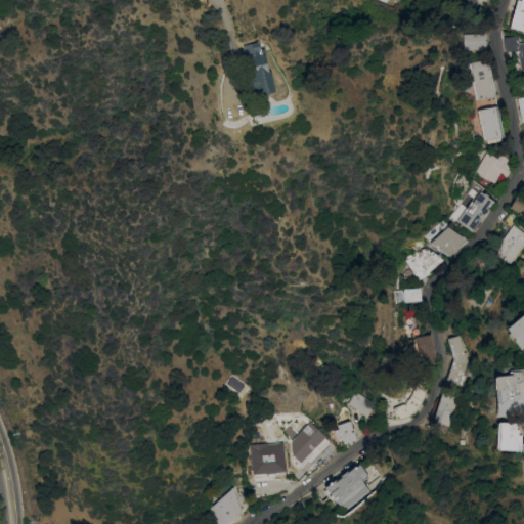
[(523,0),(515,0),(509,28),(523,31),(523,0)]
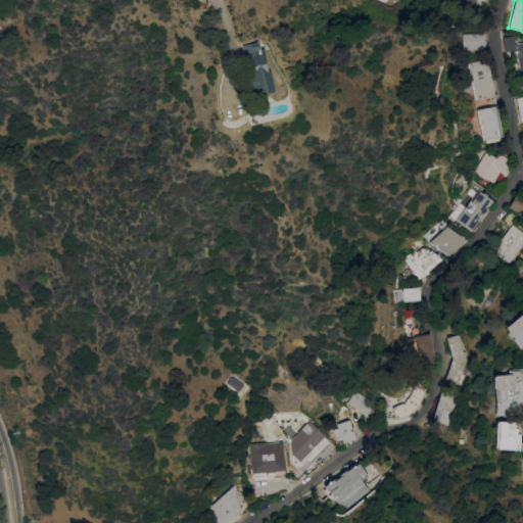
[(446,20),(453,18),(456,26),(448,28),(446,20)]
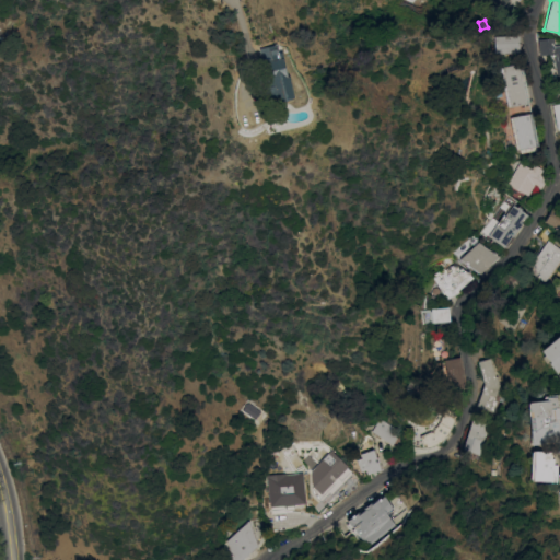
[(518,35),(518,53),(494,53),(493,36),(518,35)]
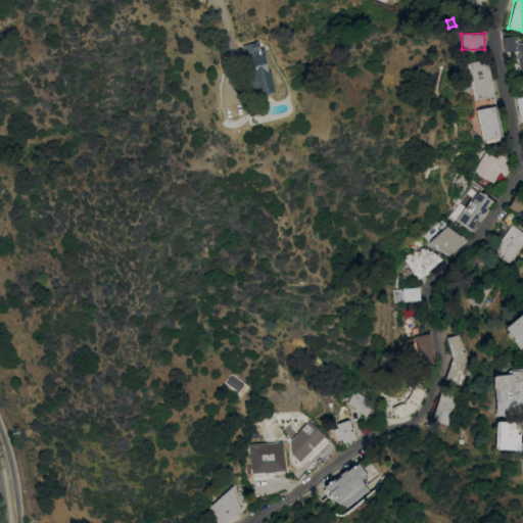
[(518,36),(518,42),(522,41),(522,77),(522,78),(517,50),(505,51),(504,36),(518,36)]
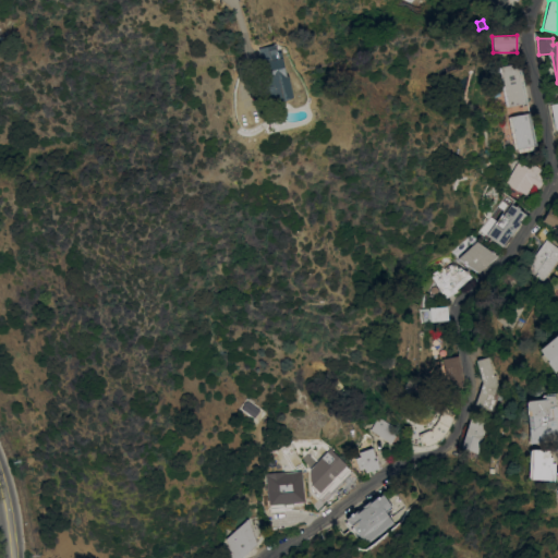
[(280,51),(287,84),(284,85),(287,94),(266,98),(264,89),(262,91),(255,57),(280,51)]
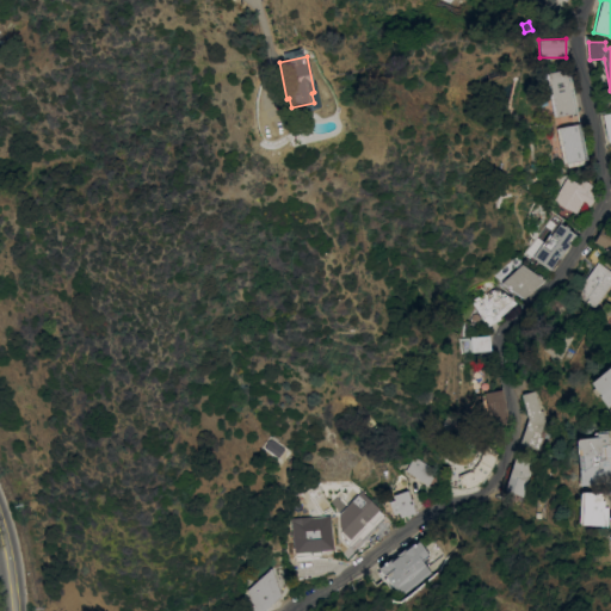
[(569,69),(576,113),(553,117),(545,73),(569,69)]
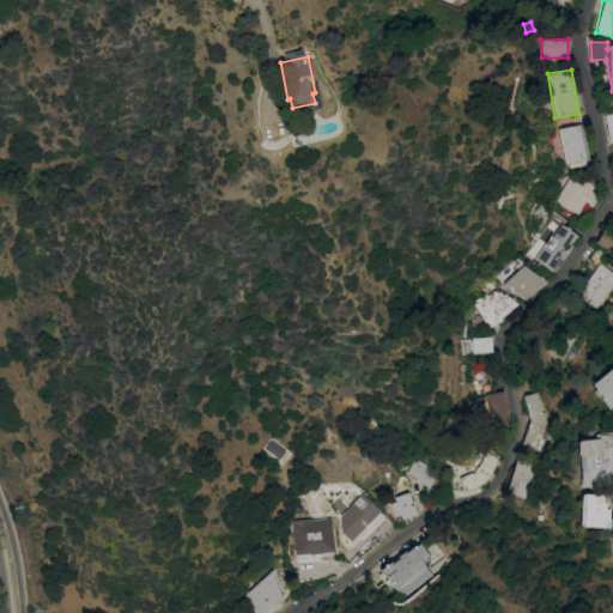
[(581,125),(588,159),(584,161),(586,164),(568,168),(568,164),(564,164),(557,128),(581,125)]
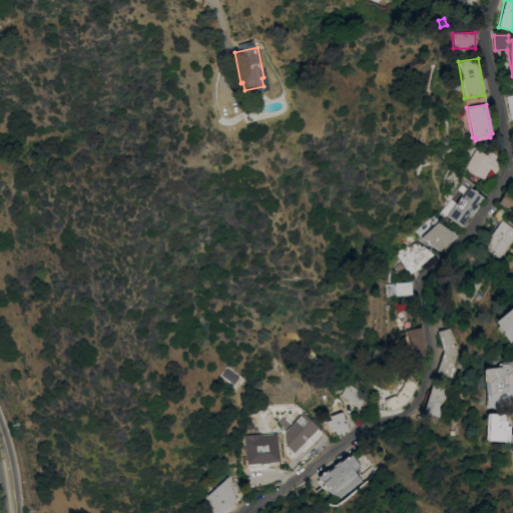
[(477,149),(500,164),(495,173),(489,170),(484,179),(474,174),(465,167),(477,149)]
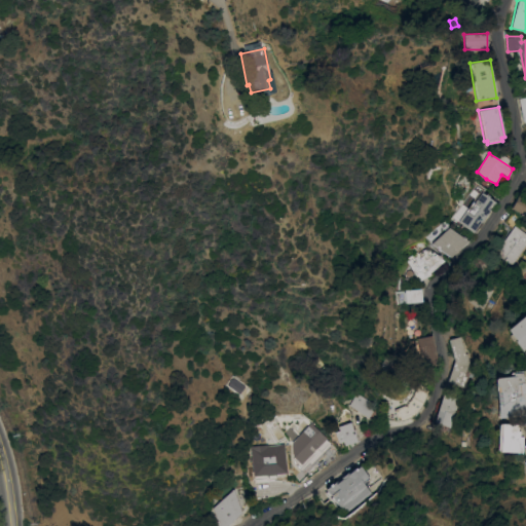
[(482,192),(485,195),(486,194),(489,196),(488,197),(495,202),(489,210),(490,210),(481,223),(480,222),(473,232),(458,221),(473,201),(474,202),(482,192)]
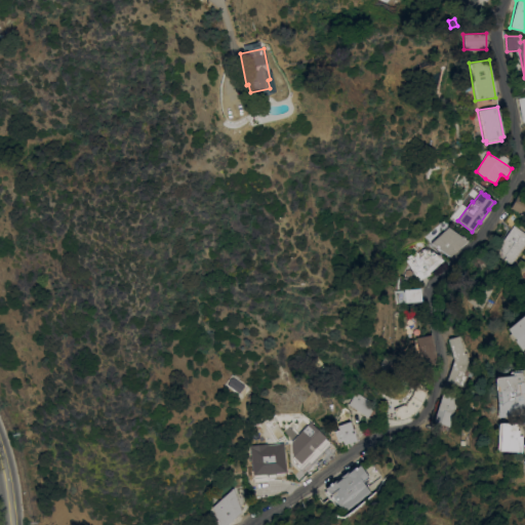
[(511,208),(517,196),(524,200),(524,210),(523,214),(512,209),(511,208)]
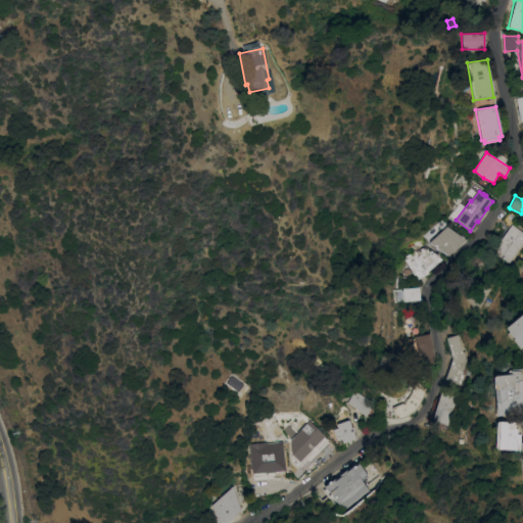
[(510,227),(502,221),(510,210),(519,217),(513,225),(522,232),(522,243),(509,264),(492,250),(510,227)]
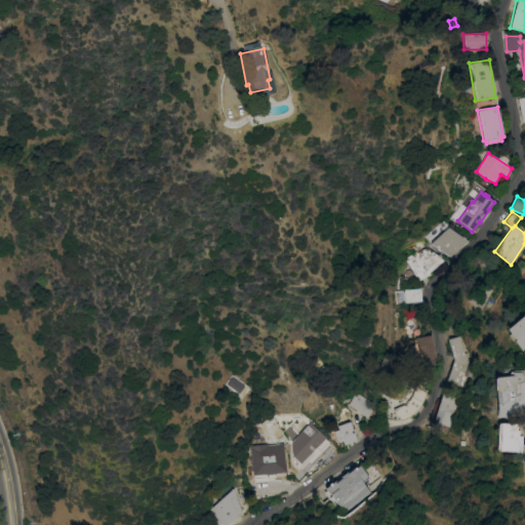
[(430,243),(448,227),(460,236),(461,235),(466,237),(465,239),(467,240),(448,256),(430,243)]
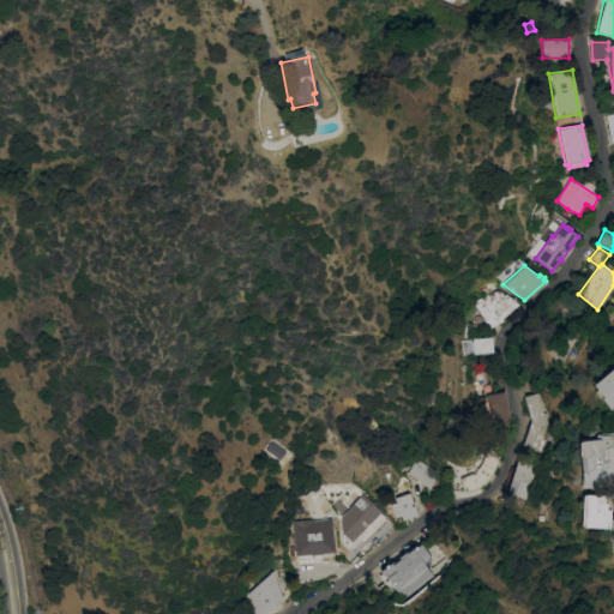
[(487,294),(488,295),(499,288),(518,305),(501,318),(503,320),(488,327),(474,301),(487,294)]
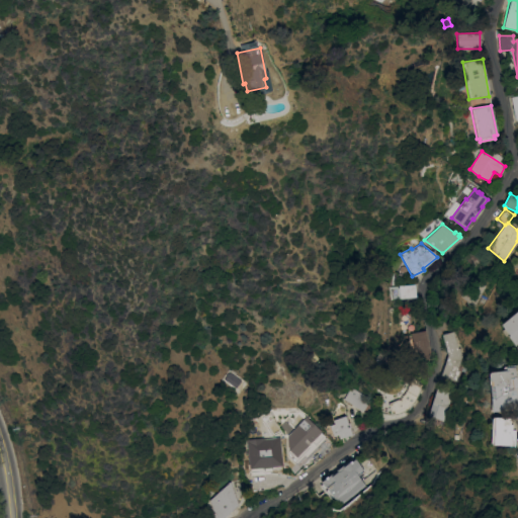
[(486,284),(475,306),(459,296),(470,276),(486,284)]
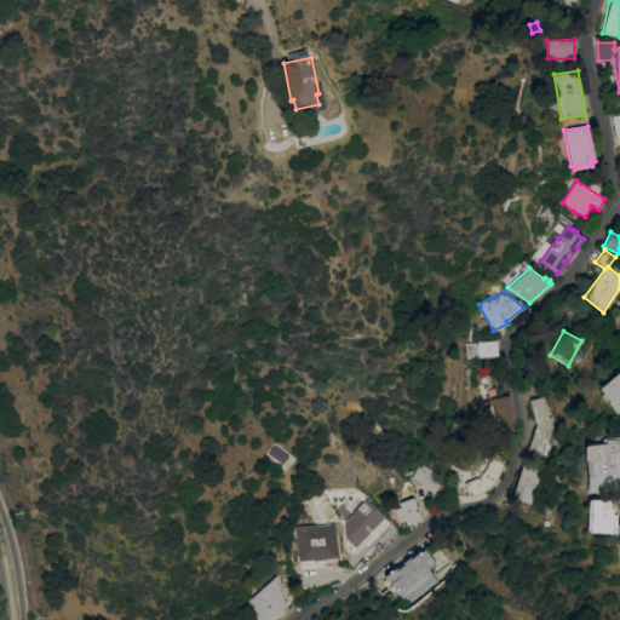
[(495,340),(497,355),(468,357),(466,343),(495,340)]
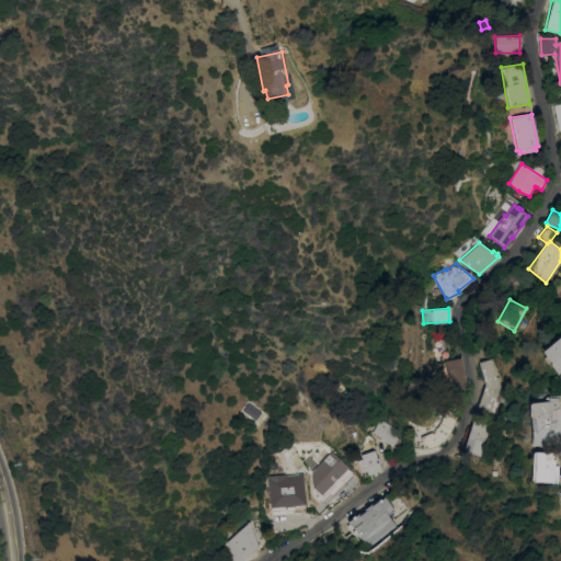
[(540,352),(560,333),(560,369),(557,374),(548,364),(549,363),(540,352)]
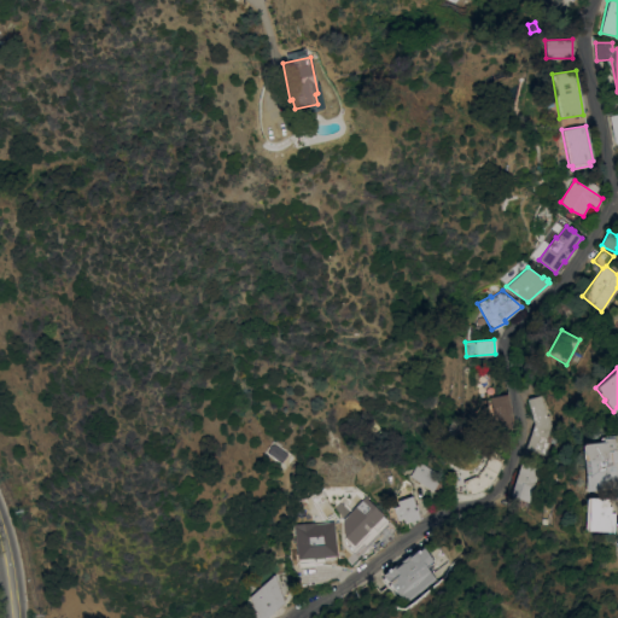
[(506,431),(496,433),(495,430),(489,397),(506,394),(512,419),(511,431),(506,431)]
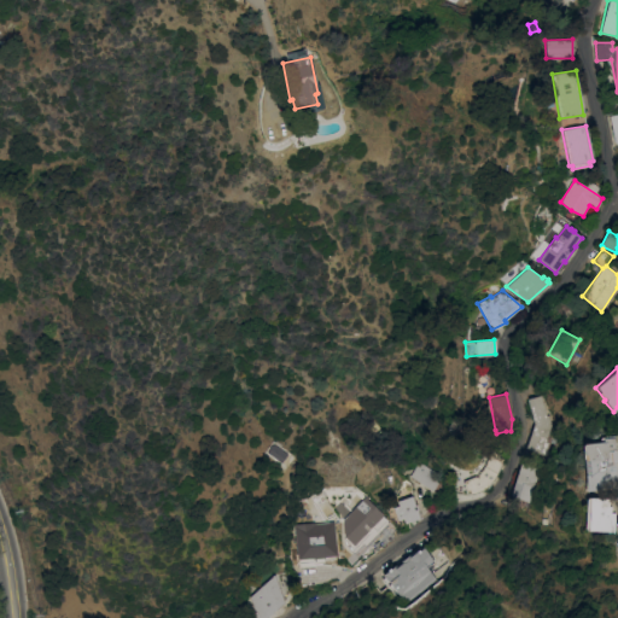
[(547,441),(549,442),(546,455),(526,449),(535,424),(528,398),(541,395),(547,415),(549,415),(552,424),(547,441)]
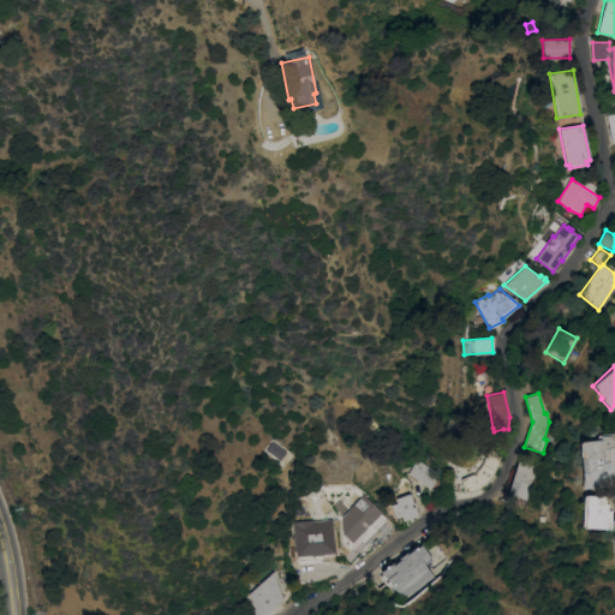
[(583,484),(580,471),(581,471),(580,458),(578,441),(599,440),(599,436),(611,435),(614,459),(613,459),(614,487),(605,488),(604,482),(585,483),(585,485),(585,487),(583,487),(583,484)]
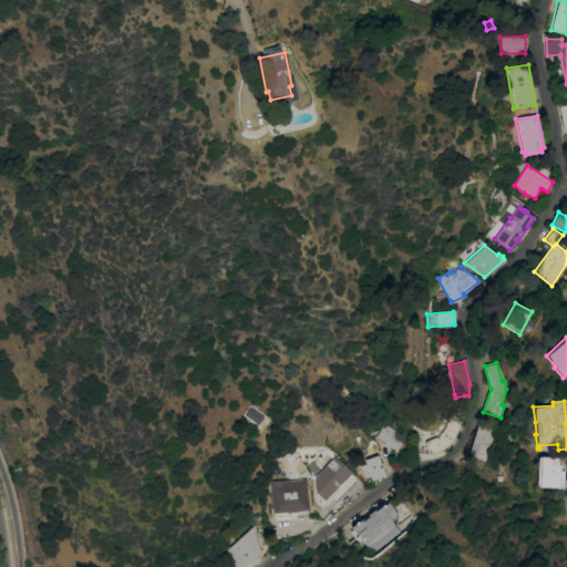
[(456,434),(447,447),(430,454),(429,454),(428,452),(426,453),(424,443),(425,443),(424,442),(435,436),(436,437),(437,436),(444,428),(449,415),(451,415),(452,413),(459,415),(457,419),(461,421),(456,434)]
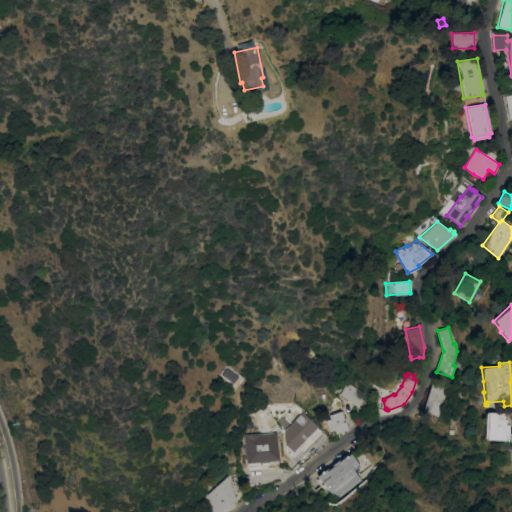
[(366,394),(358,407),(339,394),(347,382),(366,394)]
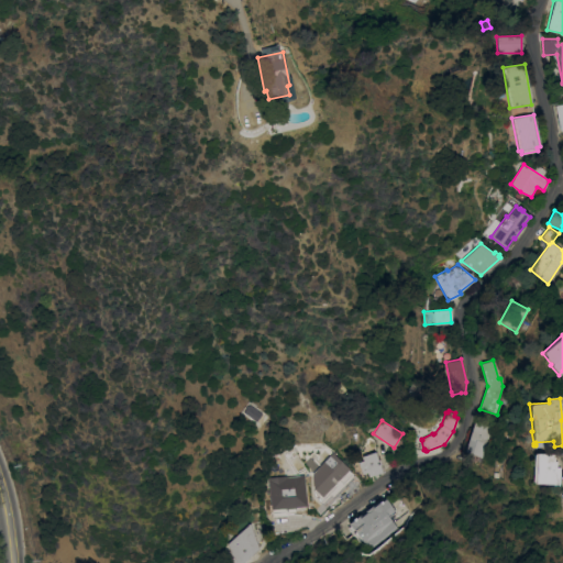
[(476,421),(492,427),(482,456),(465,452),(476,421)]
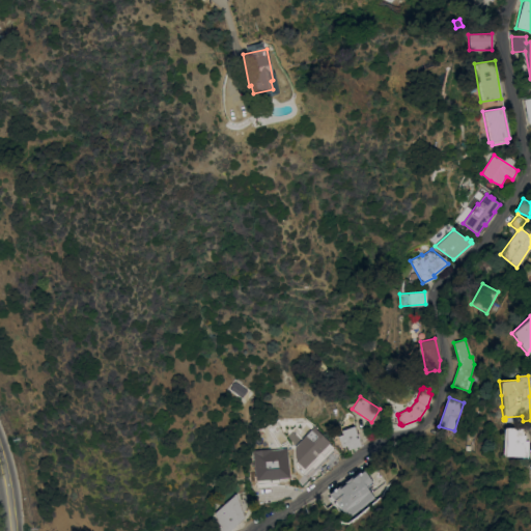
[(523,429),(522,436),(524,436),(524,441),(528,441),(527,456),(504,455),(506,427),(519,428),(519,424),(529,425),(528,429),(527,429),(523,429)]
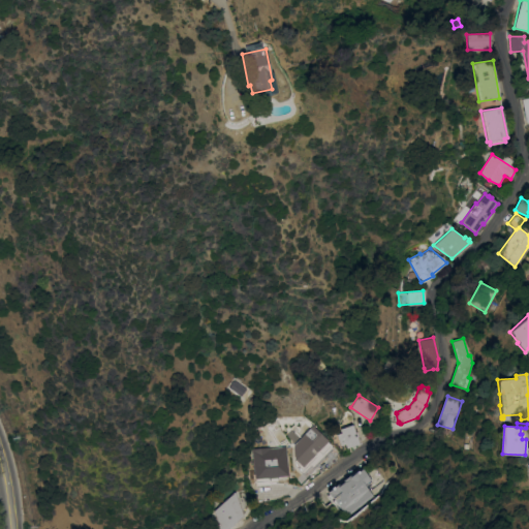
[(351,424),(354,432),(355,431),(358,436),(355,437),(358,443),(345,447),(344,445),(344,443),(339,444),(336,434),(340,433),(339,428),(351,424)]
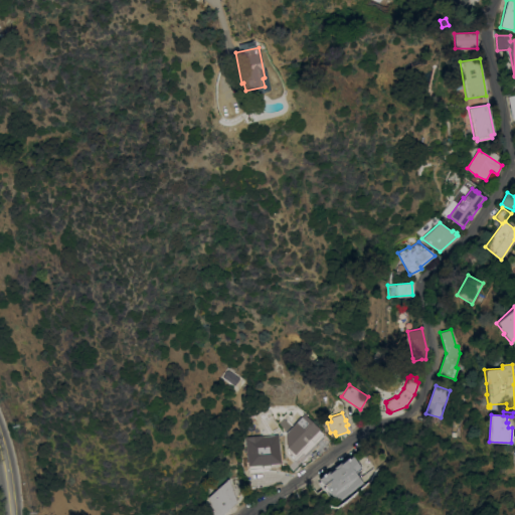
[(243,437),(245,472),(268,471),(268,465),(279,464),(277,435),(243,437)]
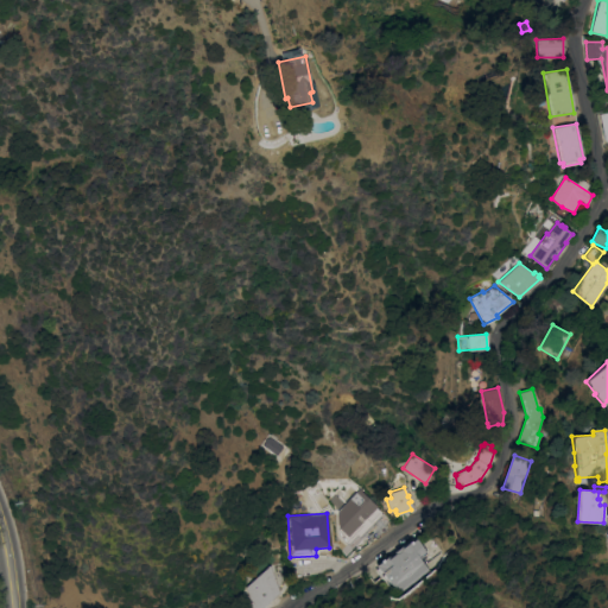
[(392,584),(390,586),(390,584),(388,586),(375,570),(379,568),(377,565),(388,556),(390,557),(396,553),(393,551),(403,545),(403,546),(416,537),(428,552),(420,558),(429,570),(399,594),(392,584)]
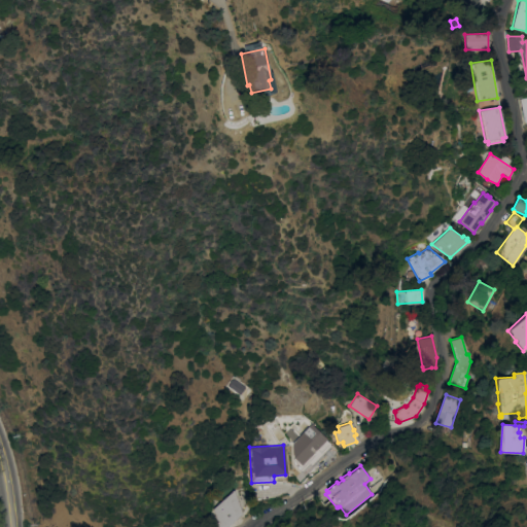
[(225,526),(218,526),(216,522),(217,521),(212,508),(216,505),(234,490),(241,514),(225,526)]
